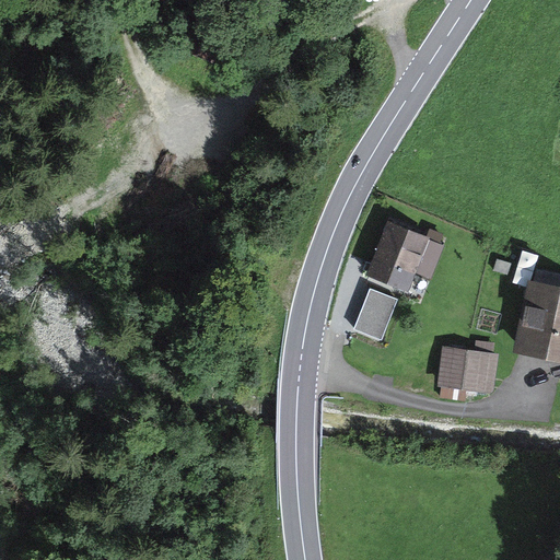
[(429,238),(388,222),(366,276),(407,293),(429,238)]
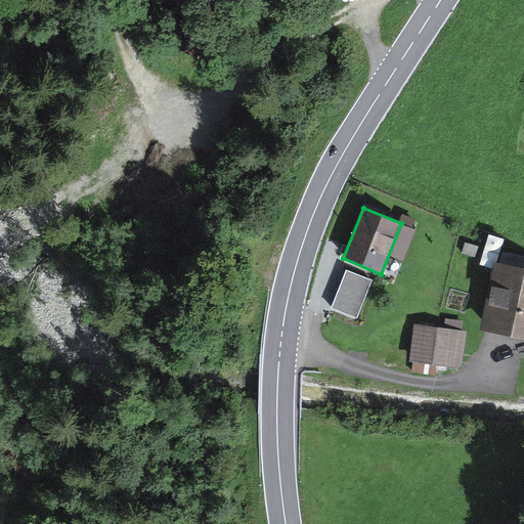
[(523,269),(493,263),(480,332),(523,340),(523,269)]
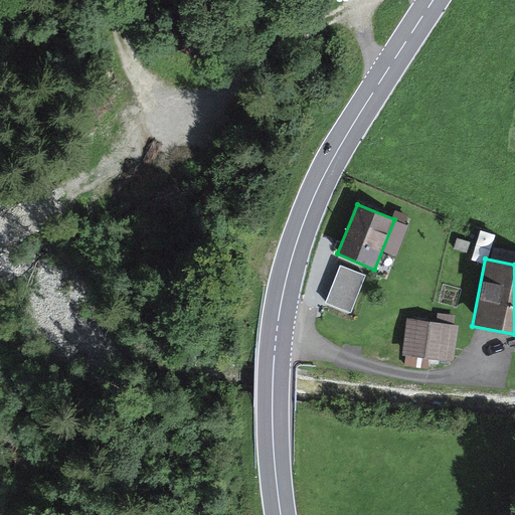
[(365,276),(340,266),(326,303),(351,313),(365,276)]
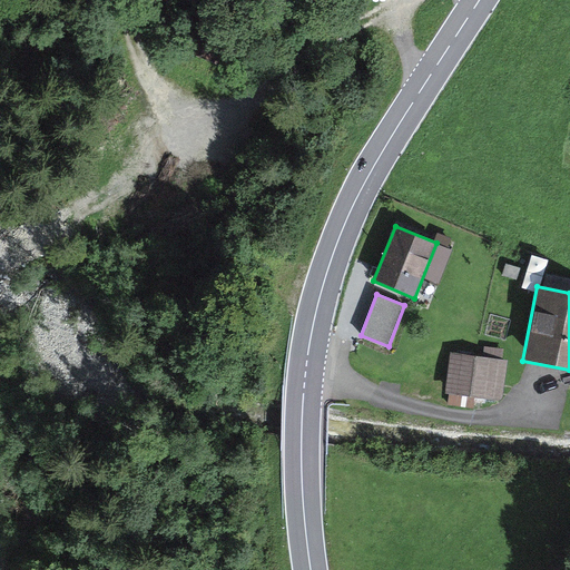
[(507,362),(452,354),(445,394),(500,403),(507,362)]
